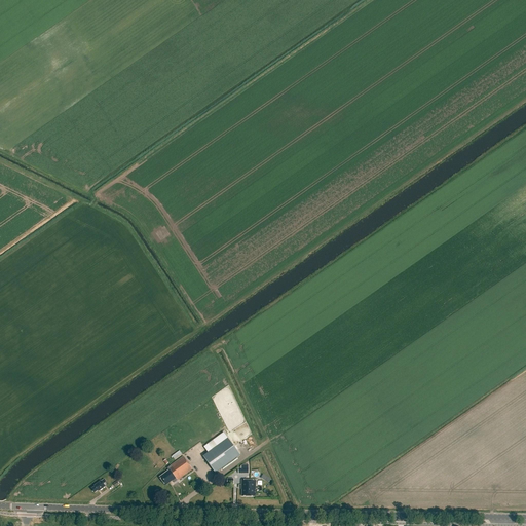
[(200,443),(194,435),(179,445),(185,454),(200,443)]
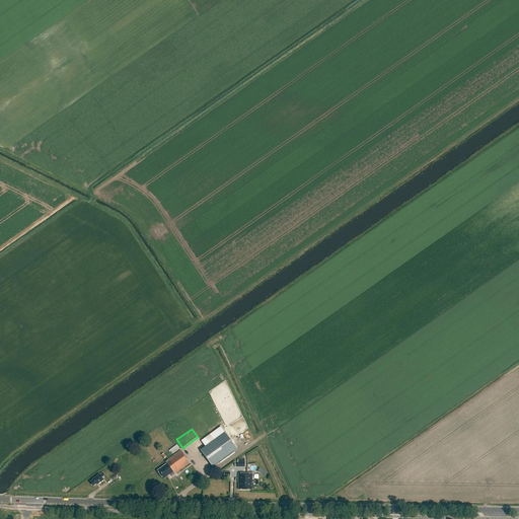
[(201,452),(212,468),(237,450),(225,434),(215,441),(211,435),(201,442),(205,448),(201,452)]
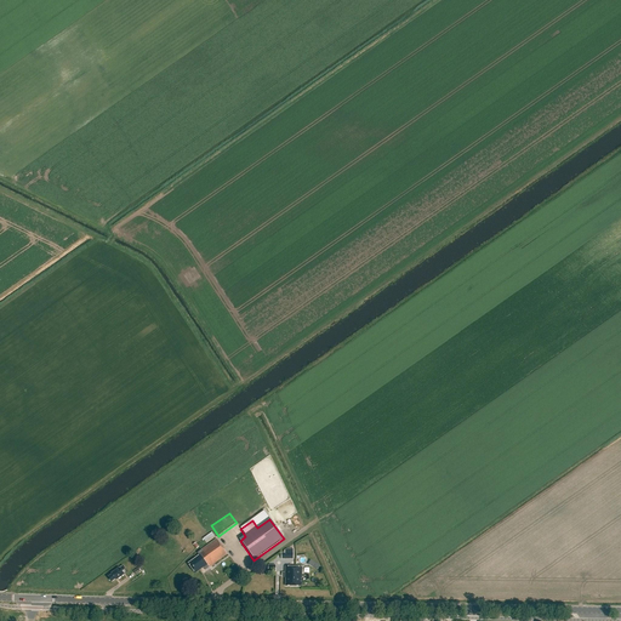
[(215,536),(212,533),(204,540),(205,542),(215,536)]
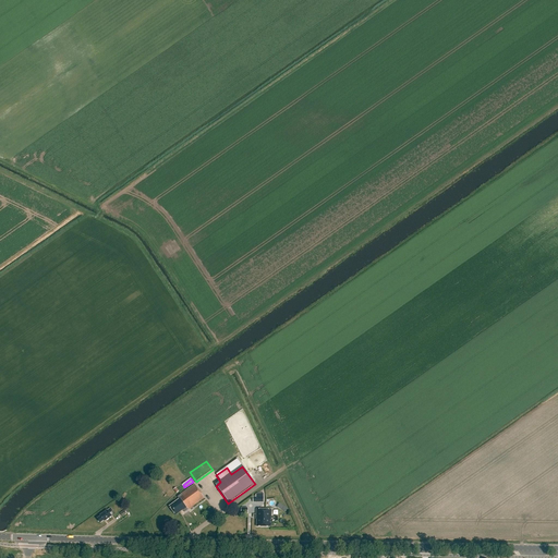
[(194,485),(178,497),(180,500),(170,507),(177,516),(184,510),(185,512),(189,509),(190,509),(205,498),(195,485),(194,485)]
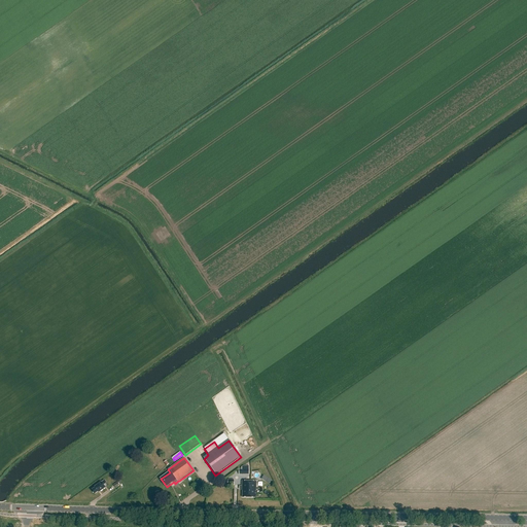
[(96,487),(96,488),(93,490),(96,494),(100,491),(101,492),(105,488),(104,486),(107,483),(105,481),(102,483),(96,487)]
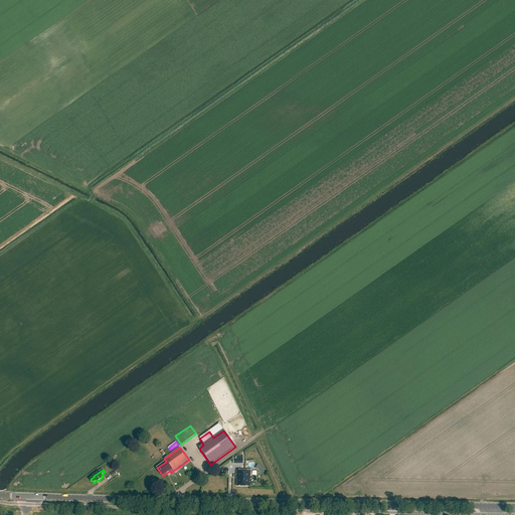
[(237,478),(237,486),(249,487),(250,472),(237,471),(237,478)]
